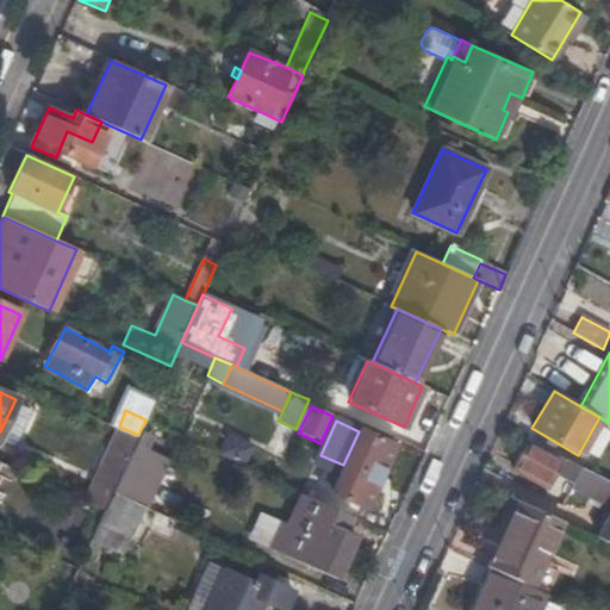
[(359,429),(359,431),(343,465),(338,475),(332,472),(324,491),(367,510),(396,446),(359,429)]
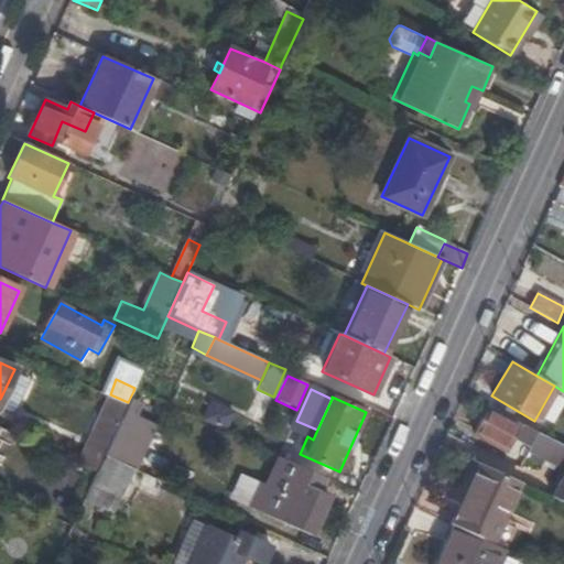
[(96,473),(104,456),(127,405),(110,398),(79,465),(96,473)]
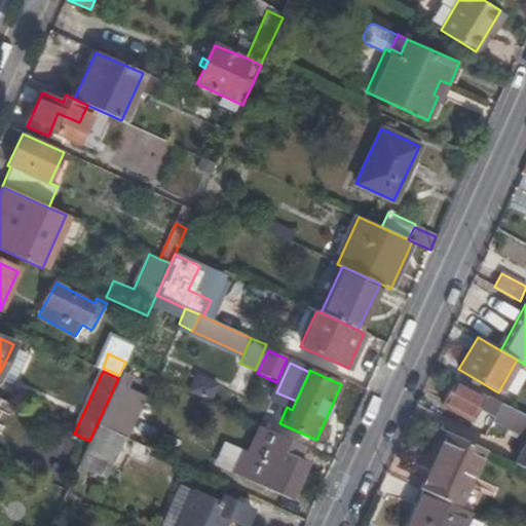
[(499,403),(455,380),(451,389),(450,389),(442,406),(472,421),(476,413),(490,420),(491,419),(499,403)]
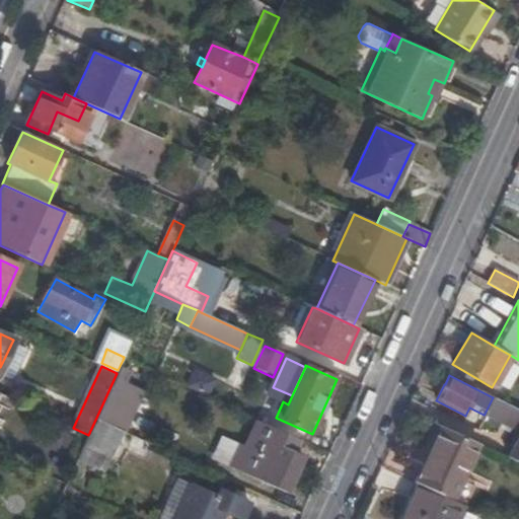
[(507,457),(518,462),(518,410),(493,397),(485,414),(518,431),(518,434),(514,444),(513,443),(507,457)]
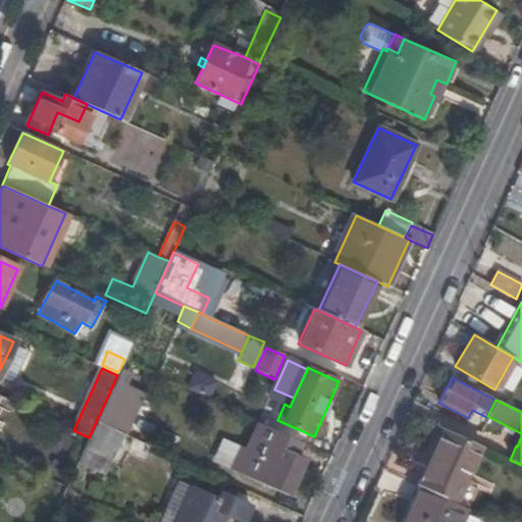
[(112,464),(125,435),(96,422),(89,437),(83,450),(84,451),(112,464)]
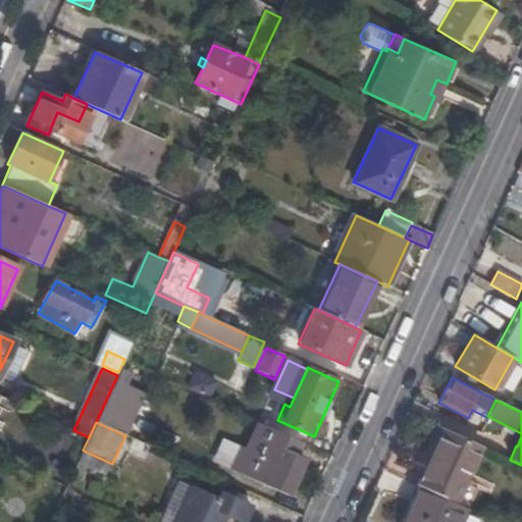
[(227,467),(243,433),(228,426),(213,460),(227,467)]
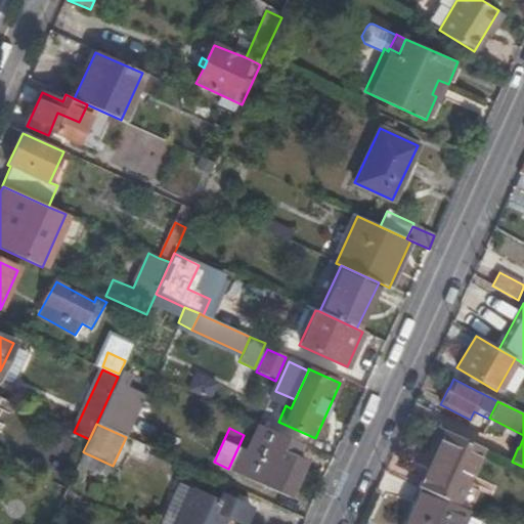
[(441,445),(421,489),(467,511),(469,511),(478,492),(465,485),(482,448),(460,438),(453,451),(441,445)]
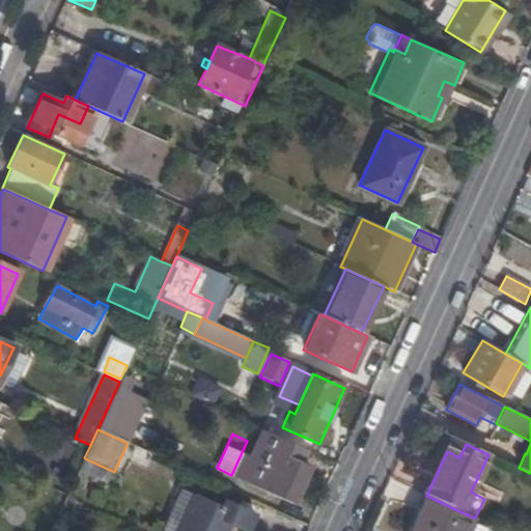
[(272,449),(254,487),(289,505),(308,466),(272,449)]
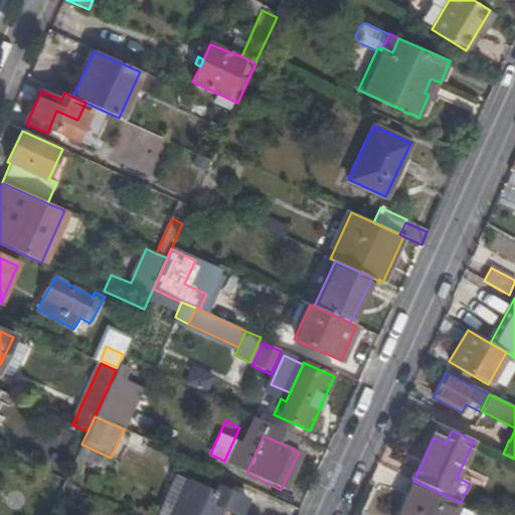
[(104,472),(111,458),(82,445),(75,459),(104,472)]
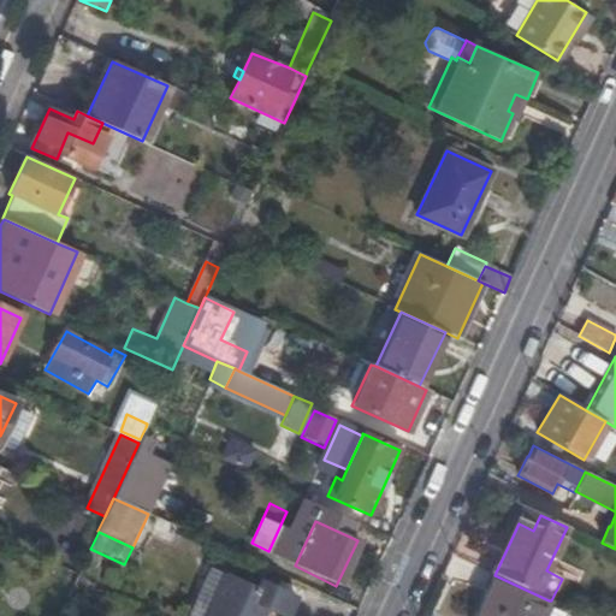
[(13,549),(10,557),(19,562),(23,554),(13,549)]
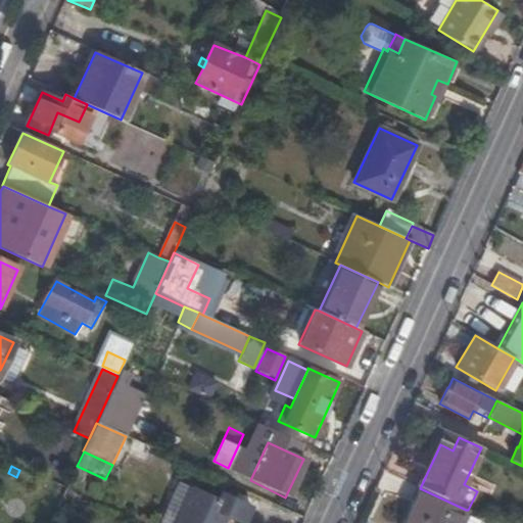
[(159,522),(175,522),(191,489),(178,483),(159,522)]
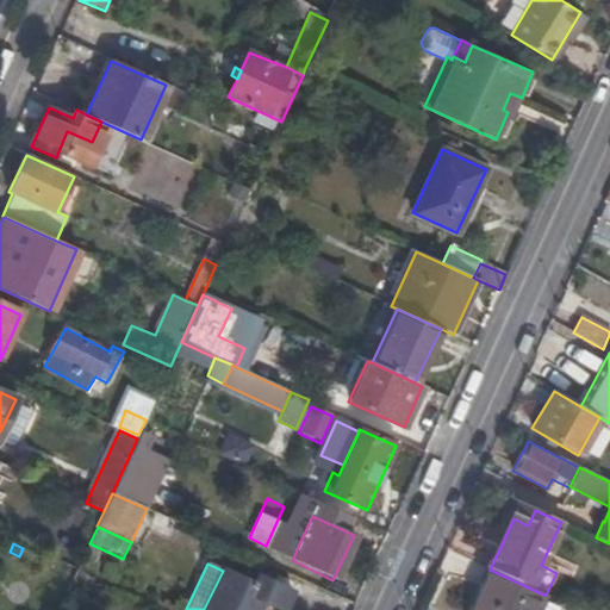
[(536,609),(543,595),(490,570),(470,609),(536,609)]
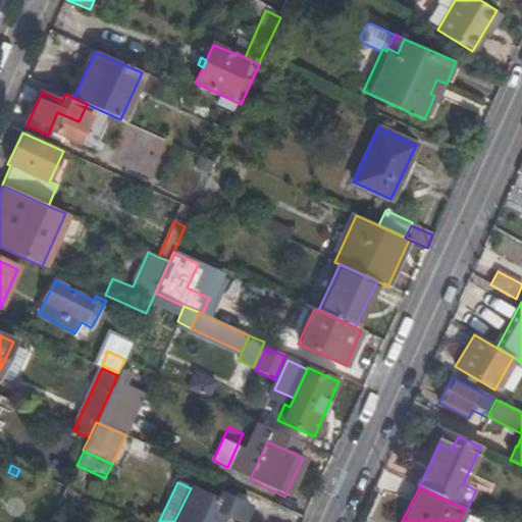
[(174,521),(218,521),(222,515),(238,521),(243,521),(250,508),(219,492),(215,500),(191,488),(174,521)]
